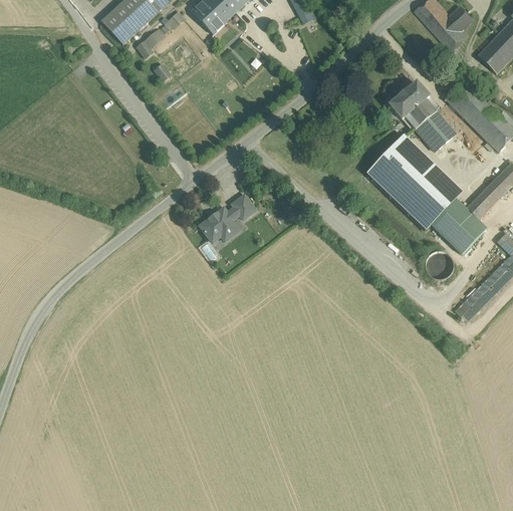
[(123,0),(100,21),(122,44),(167,4),(163,0),(123,0)]
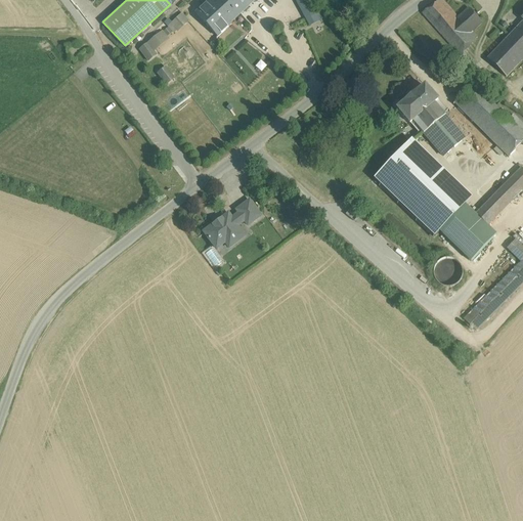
[(211,0),(207,0),(194,11),(216,35),(230,23),(229,22),(252,0),(211,0)]
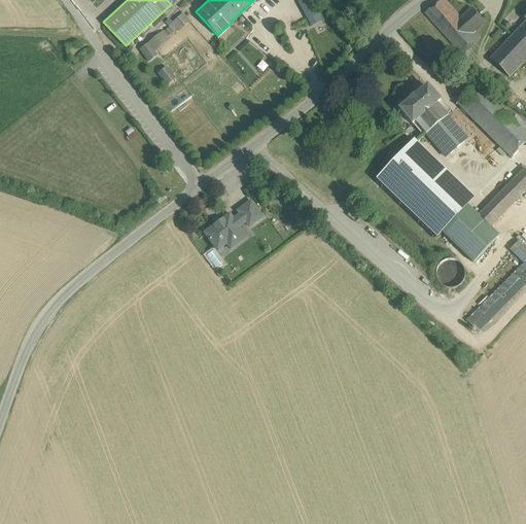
[(297,0),(307,16),(319,9),(314,0),(297,0)]
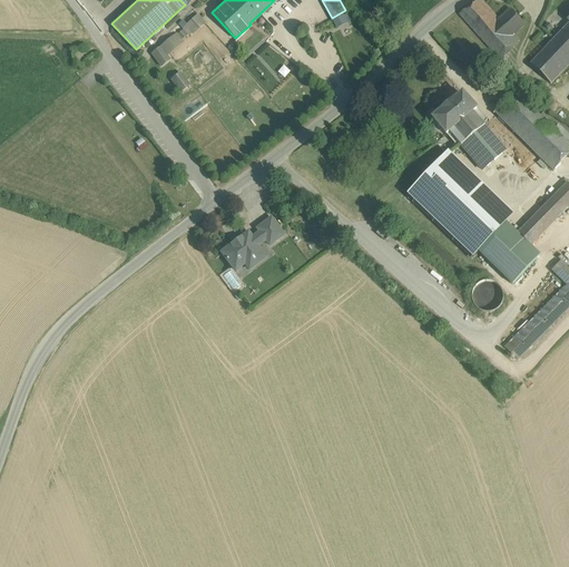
[(497,17),(482,0),(473,0),(458,11),(502,61),(512,52),(508,48),(519,38),(513,31),(523,22),(509,7),(497,17)]
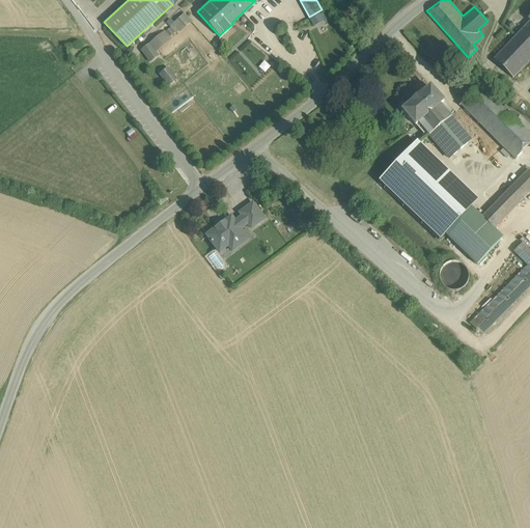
[(322,9),(309,17),(313,25),(326,18),(322,9)]
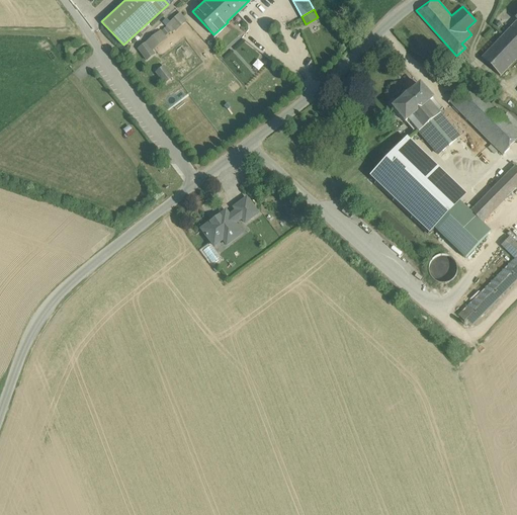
[(516,12),(514,16),(516,18),(508,26),(516,34),(516,12)]
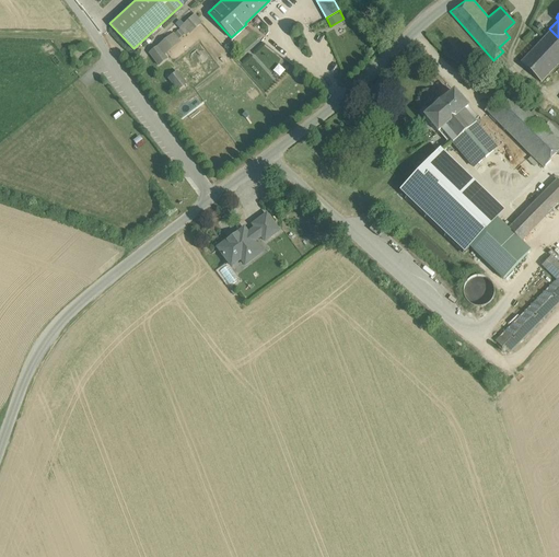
[(179,26),(173,32),(177,37),(184,32),(179,26)]
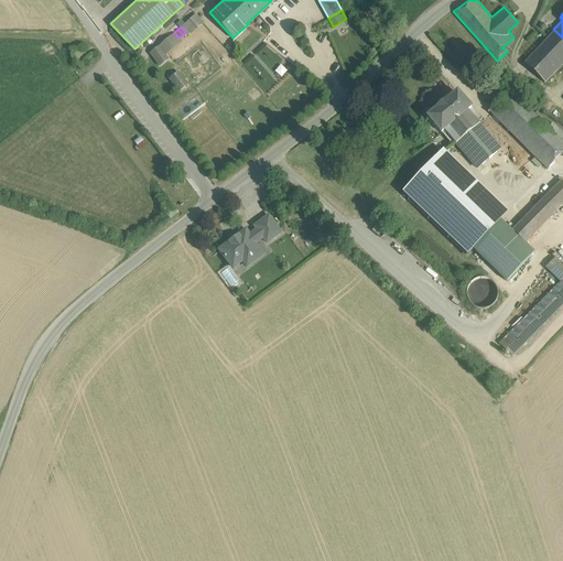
[(562,57),(562,38),(553,29),(522,60),(542,79),(562,57)]
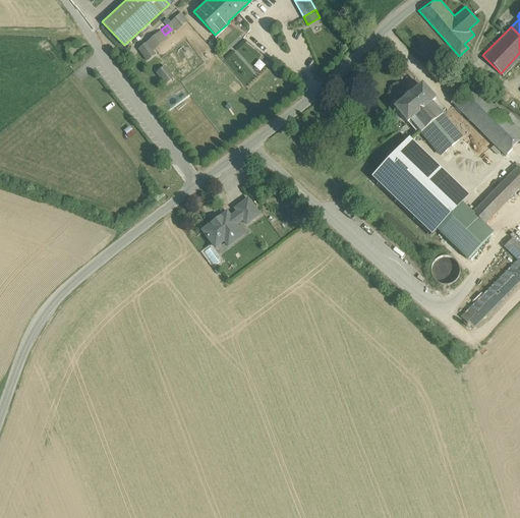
[(137,47),(147,59),(156,53),(147,41),(137,47)]
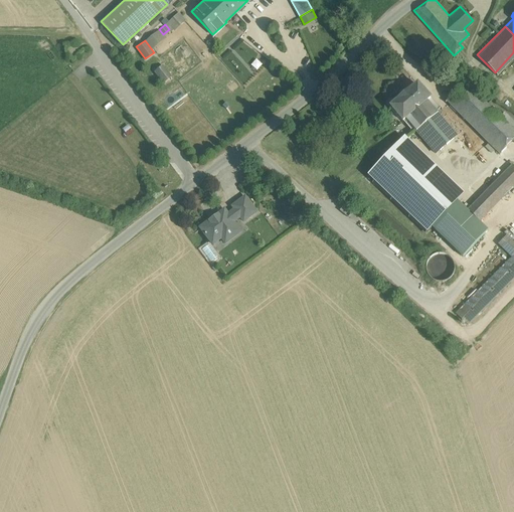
[(163,63),(154,69),(163,81),(172,75),(163,63)]
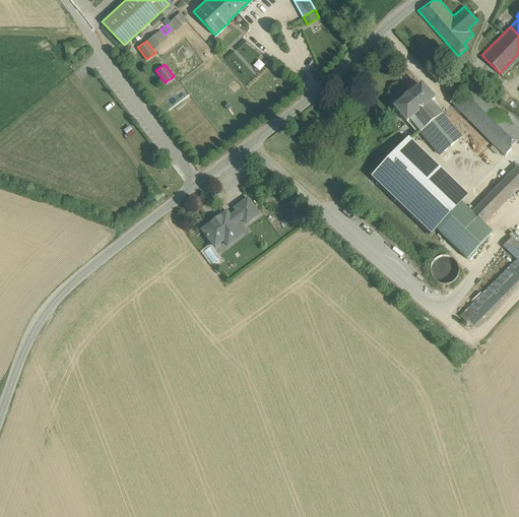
[(518,130),(504,116),(475,87),(468,81),(450,101),(504,153),(518,137),(518,130)]
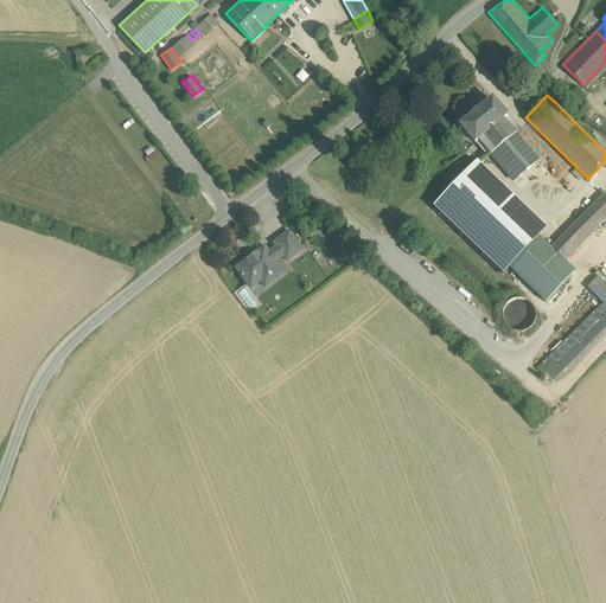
[(484,103),(467,116),(467,117),(460,123),(474,140),(478,138),(489,149),(512,129),(503,117),(506,114),(492,97),(484,103)]
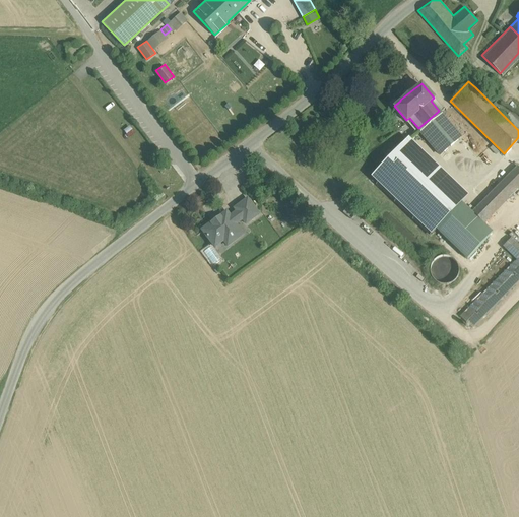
[(439,111),(418,128),(439,152),(460,135),(442,114),(445,111),(443,108),(439,111)]
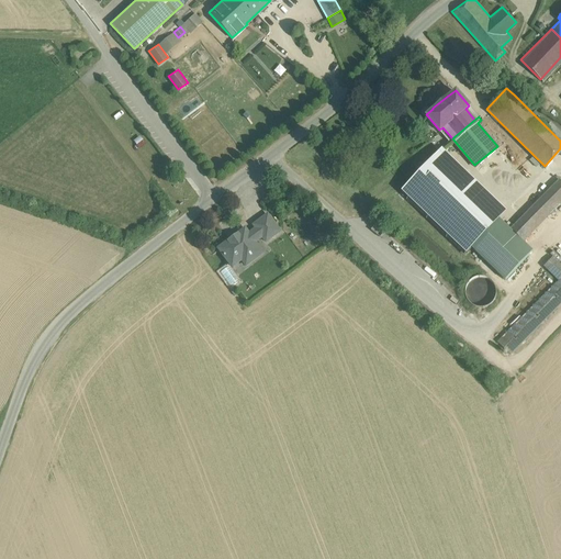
[(560,132),(549,121),(545,125),(560,141),(560,132)]
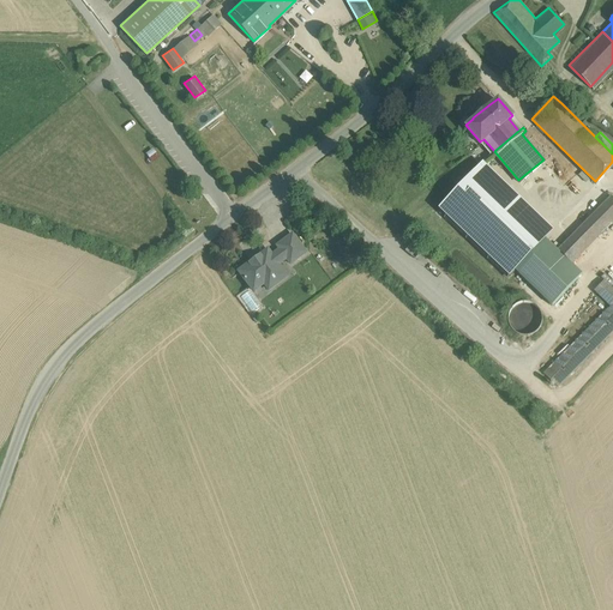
[(540,229),(476,168),(438,206),(509,275),(515,267),(547,237),(547,236),(540,229)]
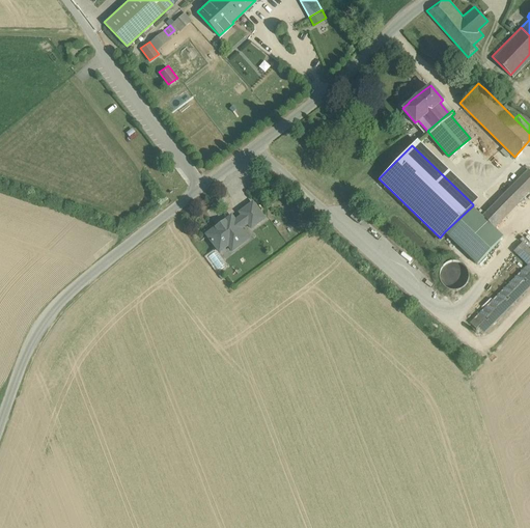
[(481,214),(494,226),(494,225),(529,188),(529,169),(528,168),(489,207),(481,214)]
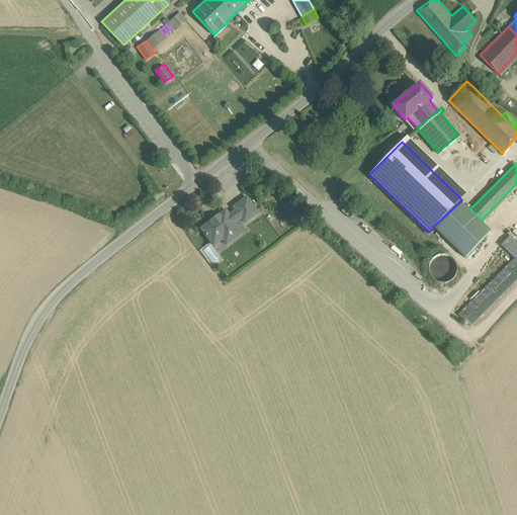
[(469,208),(477,202),(460,187),(455,193),(461,199),(461,200),(469,208)]
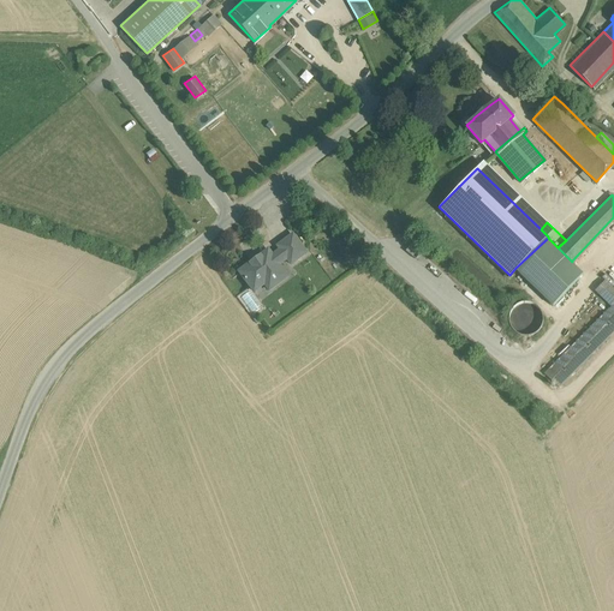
[(292,232),(276,244),(279,247),(286,257),(290,262),(305,251),(292,232)]
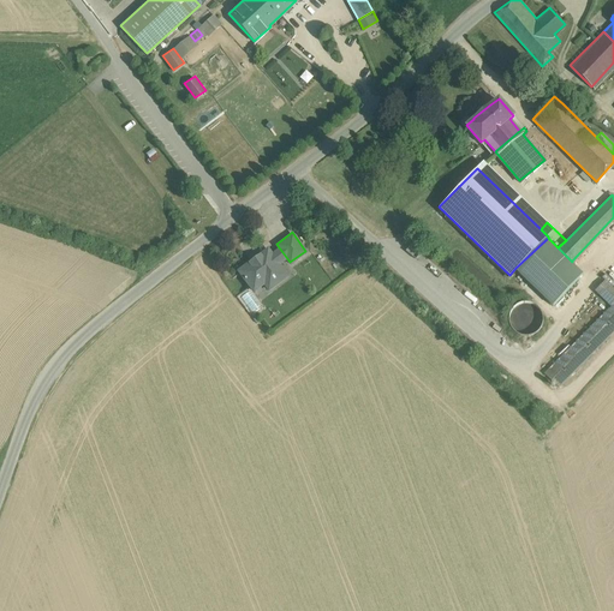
[(572,262),(558,247),(548,238),(516,268),(552,303),(582,271),(572,262)]
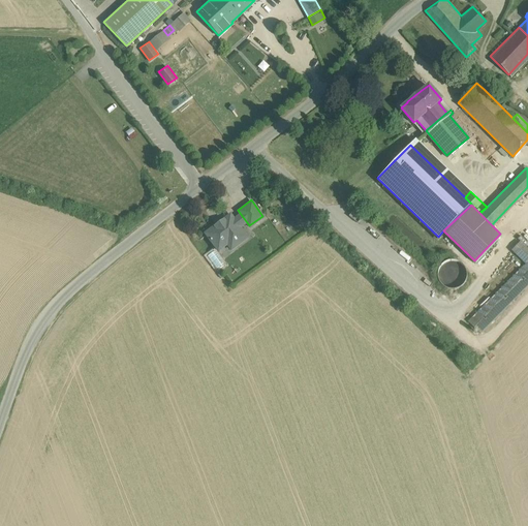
[(229,213),(205,231),(215,246),(224,239),(230,248),(247,236),(240,225),(246,221),(240,213),(234,218),(229,213)]
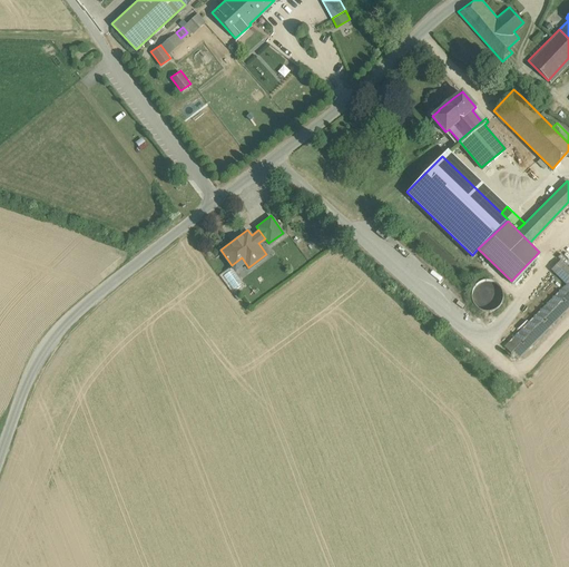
[(568,279),(568,267),(567,265),(559,258),(551,267),(566,282),(568,279)]
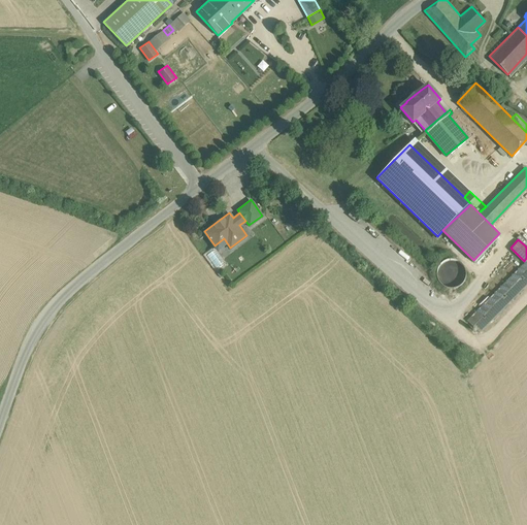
[(464,276),(465,271),(464,266),(461,261),(456,258),(451,257),(445,258),(440,261),(437,266),(436,271),(437,277),(440,282),(446,285),(451,286),(457,285),(461,282),(464,276)]
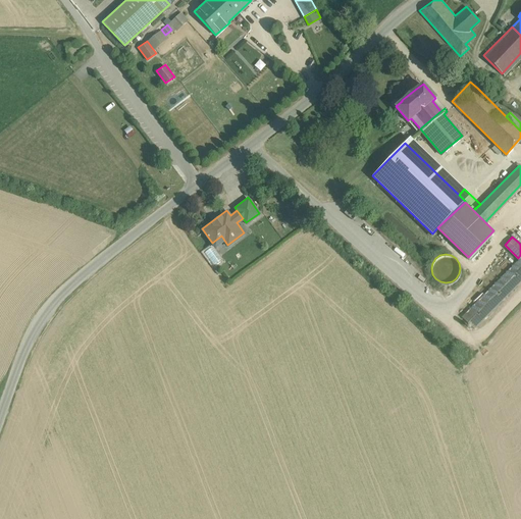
[(520,255),(518,258),(462,315),(473,326),(520,277),(520,255)]
